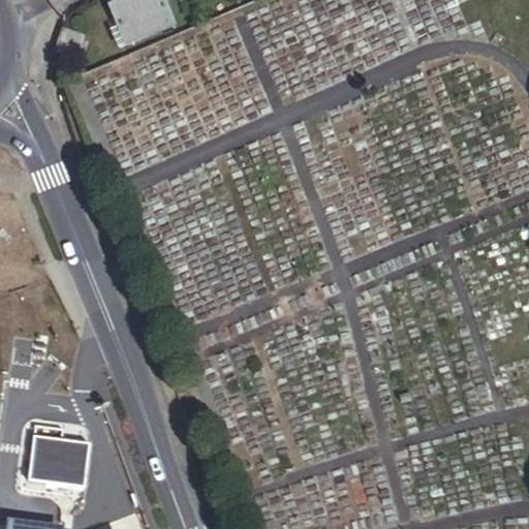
[(122,48),(169,29),(157,0),(149,0),(110,17),(111,20),(122,48)]
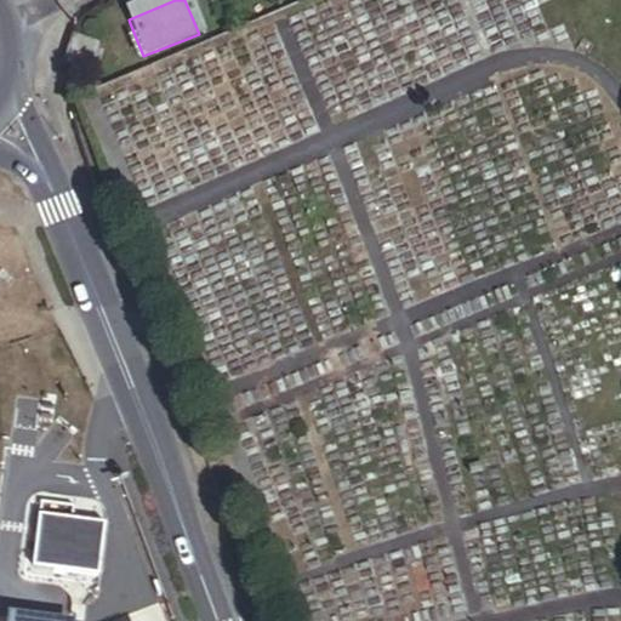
[(135,60),(143,56),(130,23),(123,27),(135,60)]
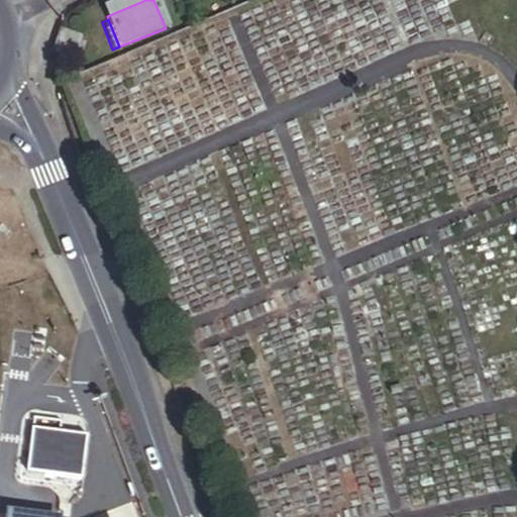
[(57,55),(83,62),(90,34),(65,27),(57,55)]
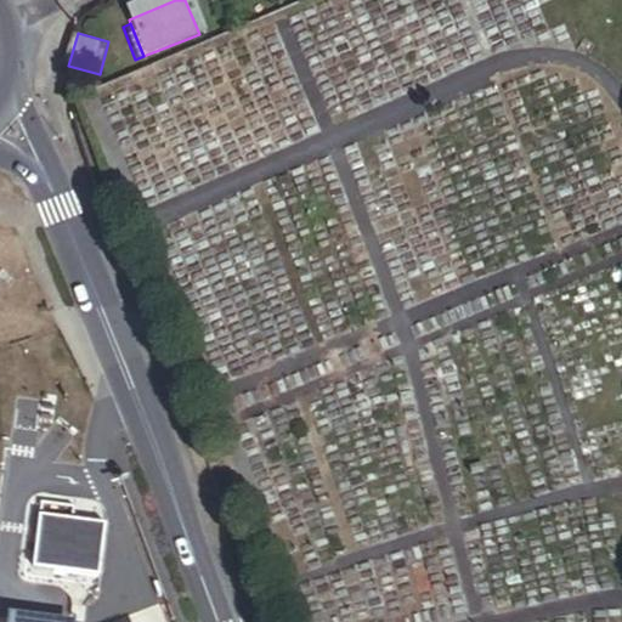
[(74,507),(41,502),(34,561),(99,570),(106,519),(73,514),(74,507)]
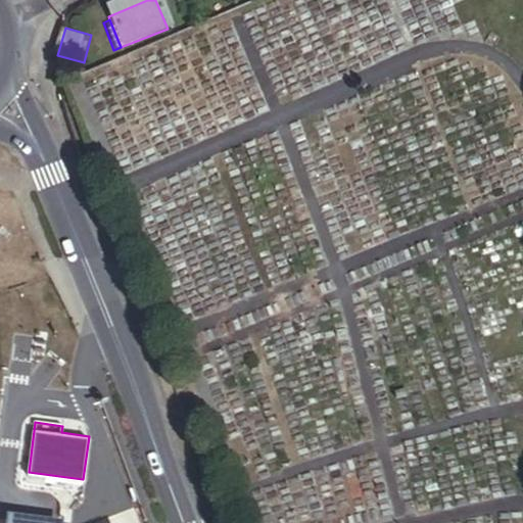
[(9,522),(62,522),(63,515),(12,508),(9,522)]
